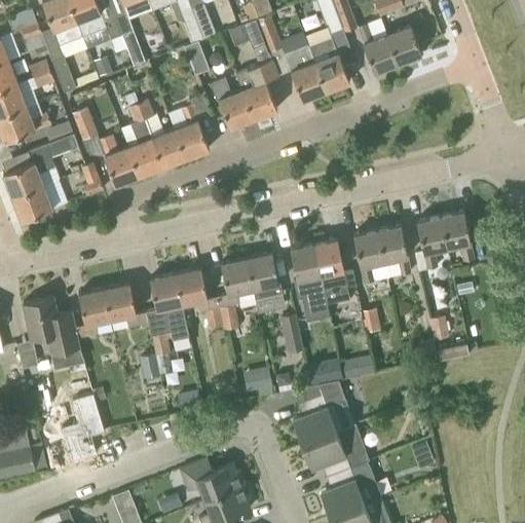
[(75,88),(64,58),(86,49),(85,45),(86,45),(68,0),(44,0),(41,1),(55,38),(45,43),(46,46),(49,54),(64,92),(75,88)]
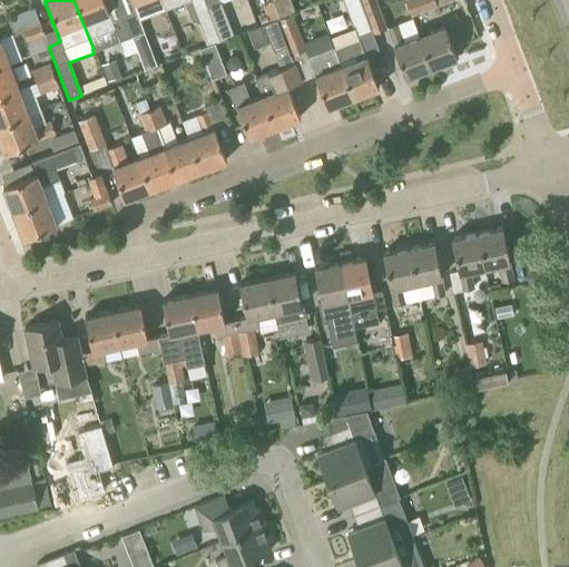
[(113,23),(104,0),(74,0),(94,49),(92,49),(94,54),(120,44),(125,58),(137,54),(131,38),(133,38),(125,18),(113,23)]
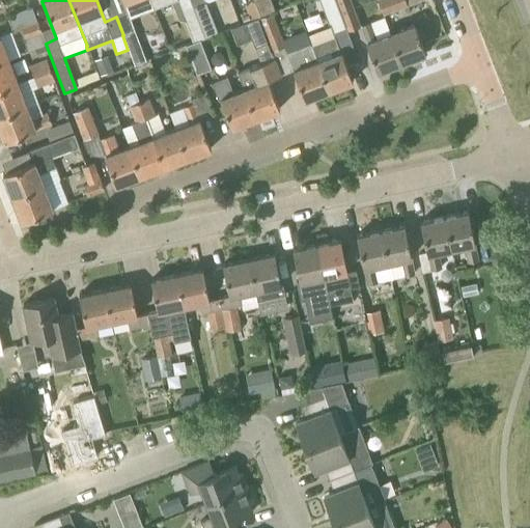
[(177,22),(186,23),(197,18),(190,0),(149,0),(154,10),(171,4),(177,22)]
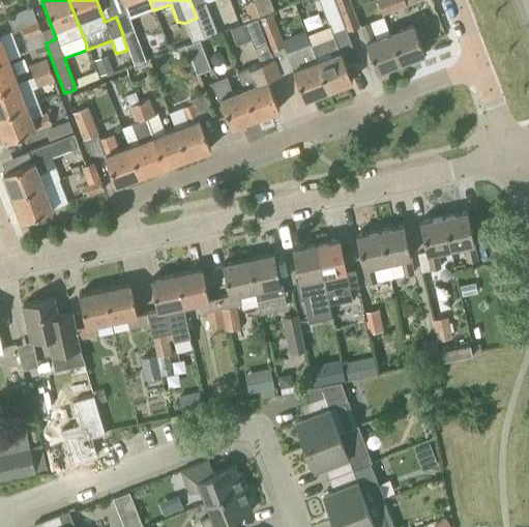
[(205,39),(216,35),(202,0),(189,0),(197,18),(205,39)]
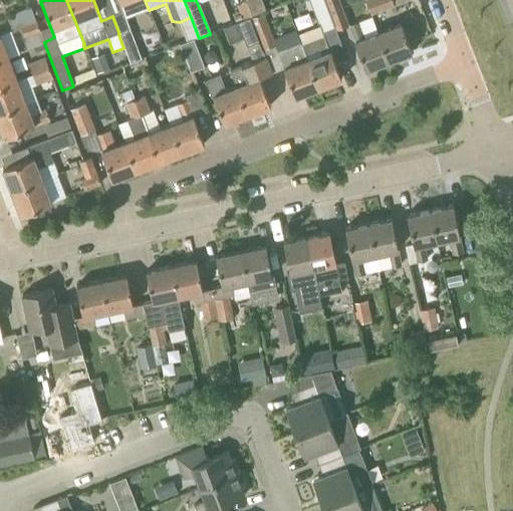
[(243,0),(245,3),(246,3),(251,17),(265,12),(260,0),(243,0)]
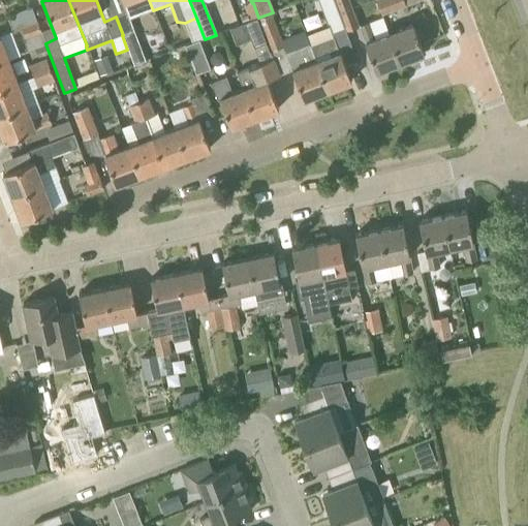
[(344,26),(334,0),(317,0),(327,26),(329,25),(334,37),(310,47),(306,36),(327,92),(351,83),(339,52),(351,48),(343,27),(344,26)]
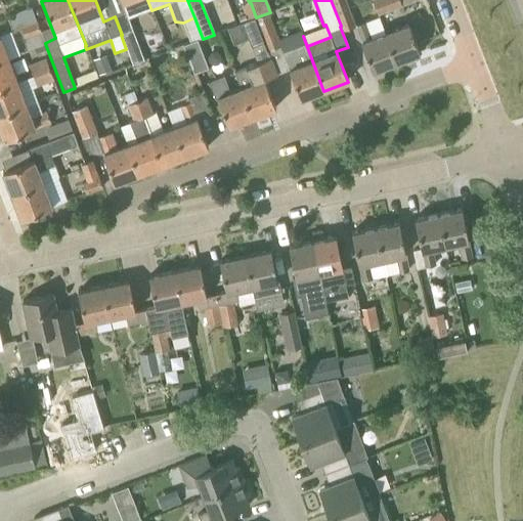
[(331,0),(341,26),(353,22),(344,0),(331,0)]
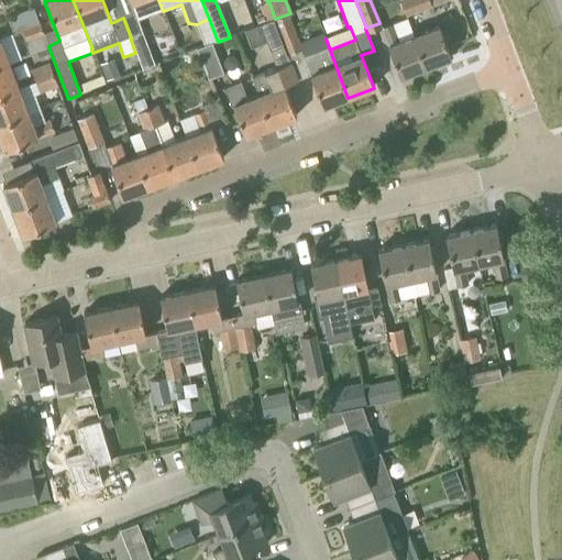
[(399,0),(406,18),(451,0),(399,0)]
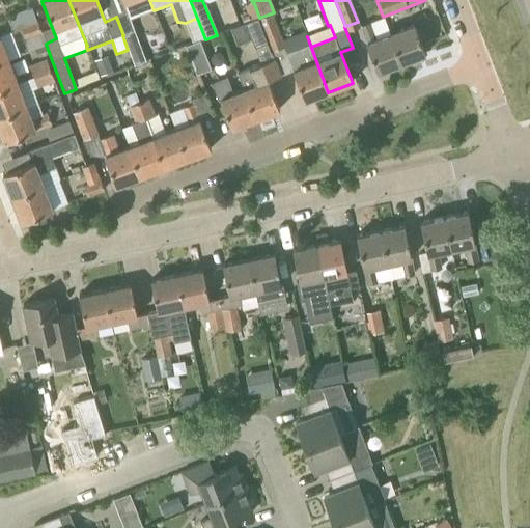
[(25,40),(40,33),(31,9),(8,19),(14,32),(21,29),(25,40)]
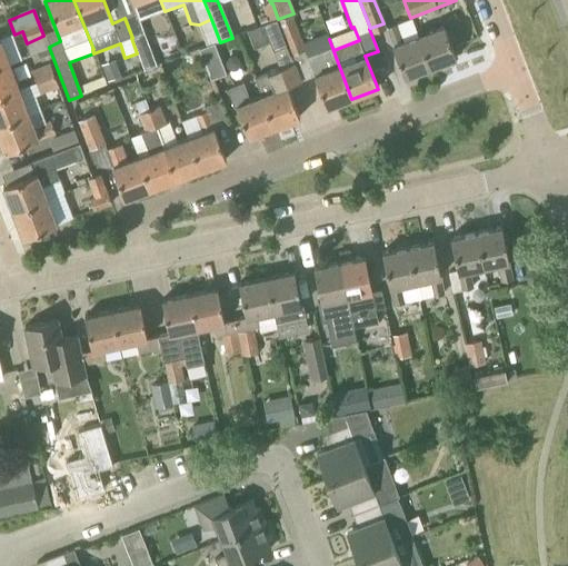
[(143,33),(138,20),(136,13),(125,18),(132,38),(143,33)]
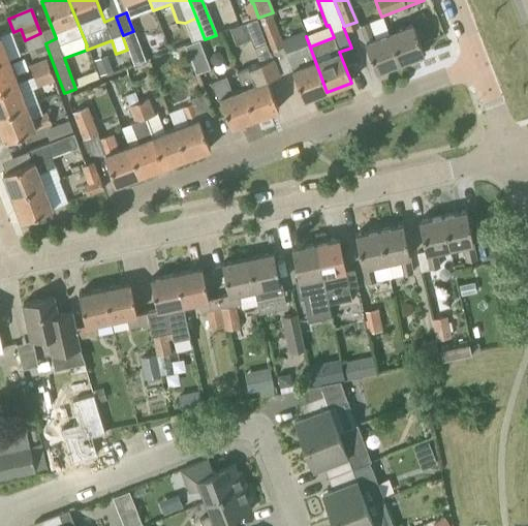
[(306,36),(282,45),(271,14),(257,20),(270,52),(271,53),(283,49),(303,101),(327,92),(306,36)]
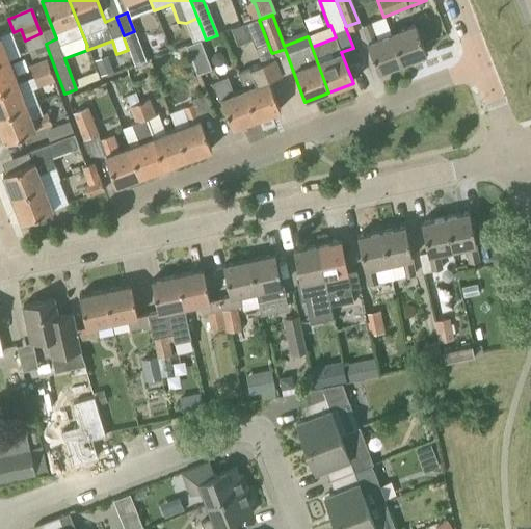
[(270,53),(258,19),(245,24),(261,65),(237,74),(244,91),(256,121),(280,111),(268,81),(281,77),(272,53),(271,52),(270,53)]
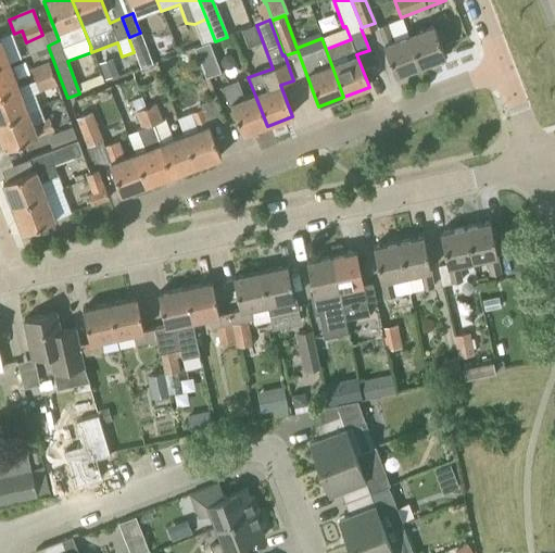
[(407,37),(402,20),(377,28),(395,77),(420,67),(408,36),(407,37)]
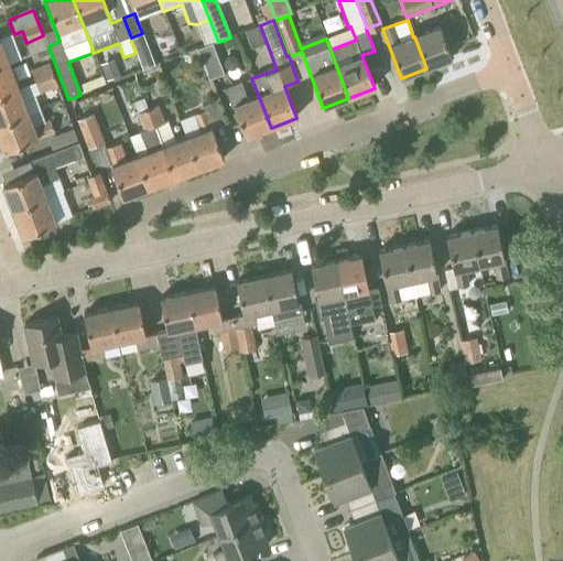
[(426,68),(452,58),(440,28),(414,36),(426,68)]
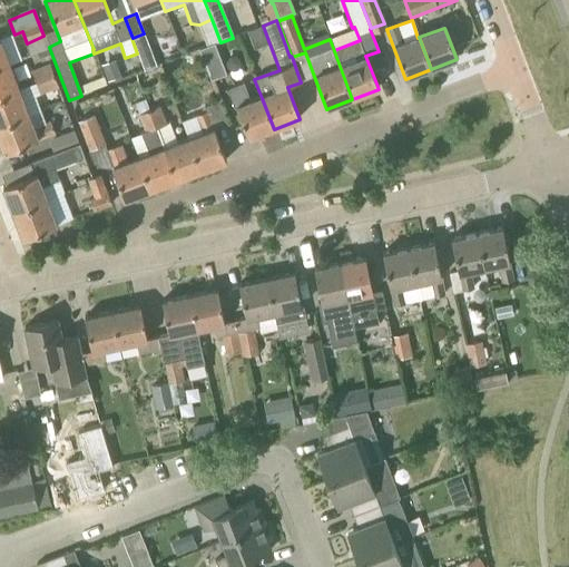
[(27,44),(26,44),(30,57),(37,54),(38,55),(50,50),(49,47),(48,47),(43,36),(27,44)]
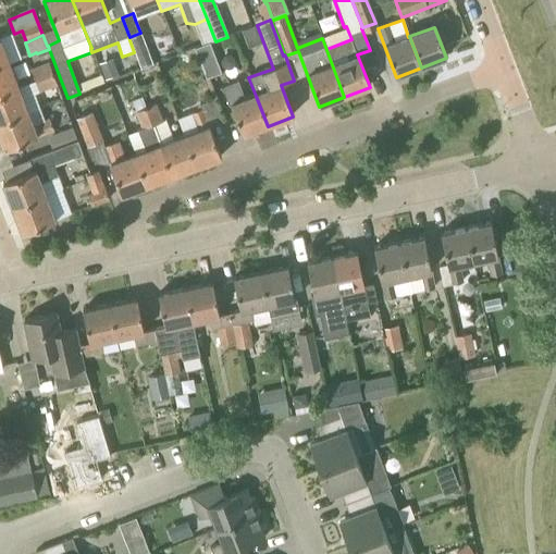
[(209,44),(204,47),(194,50),(206,79),(221,74),(209,44)]
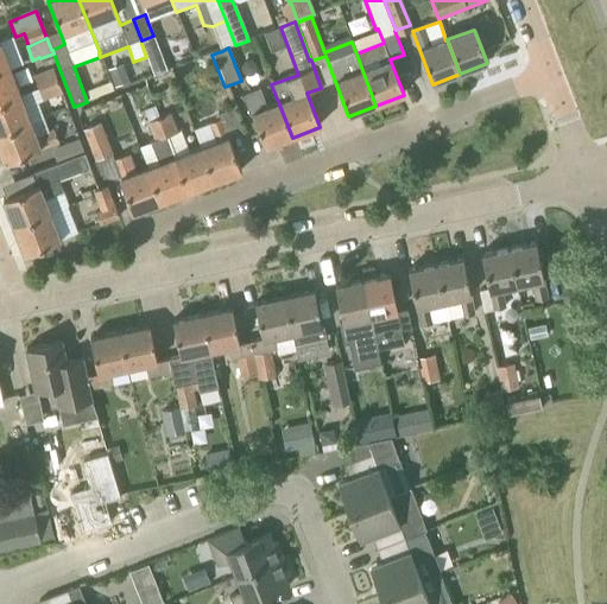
[(44,68),(57,63),(54,53),(40,58),(44,68)]
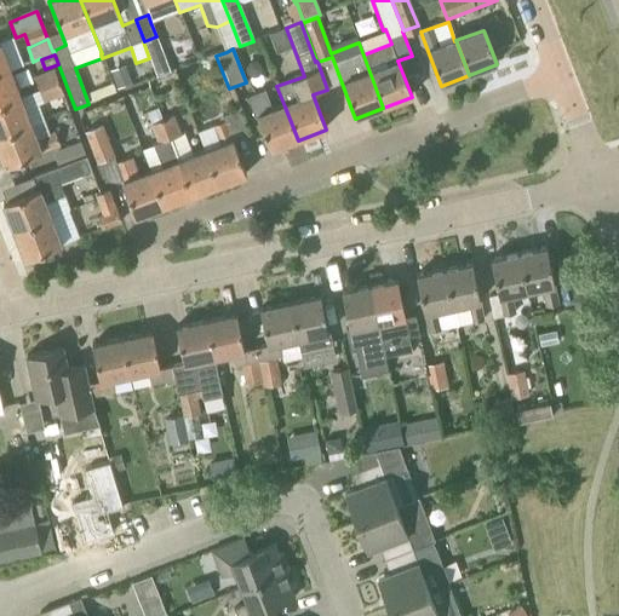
[(125,67),(110,72),(118,90),(131,85),(125,67)]
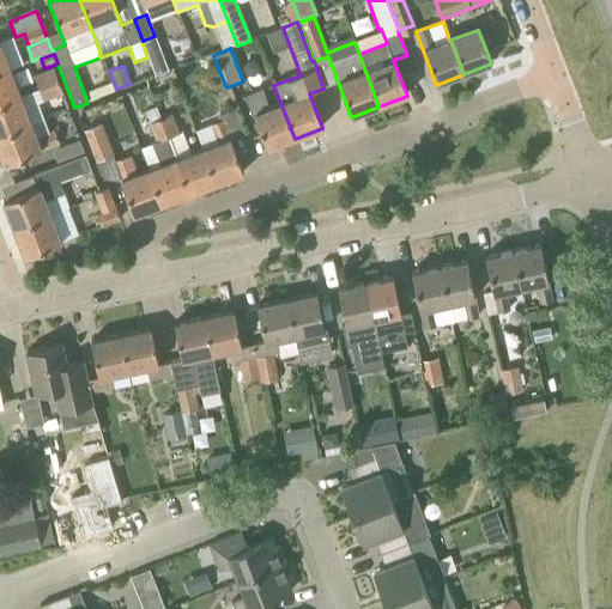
[(20,93),(35,89),(28,68),(13,74),(20,93)]
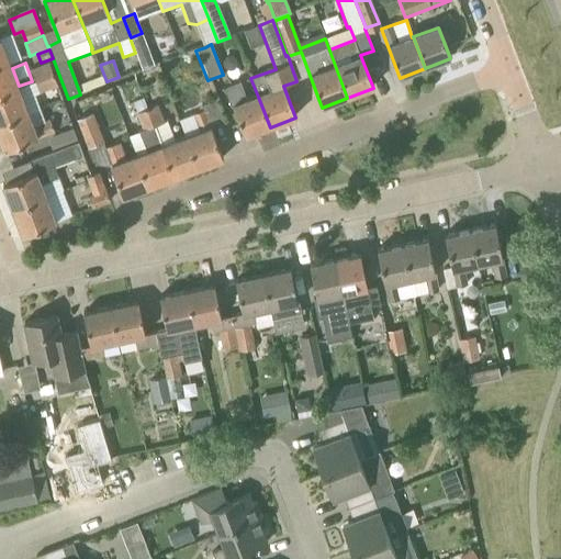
[(0,97),(18,90),(8,65),(0,68),(0,97)]
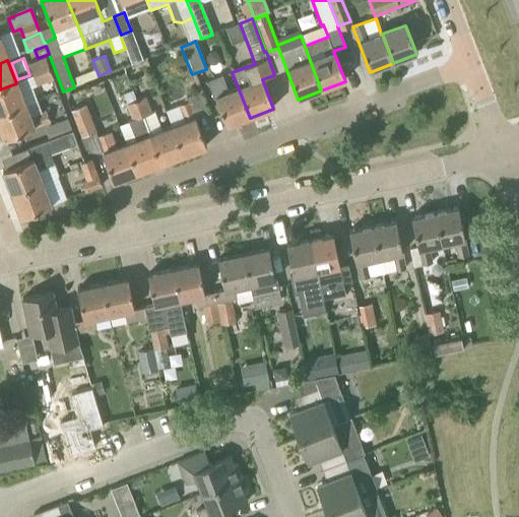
[(31,67),(36,76),(50,71),(46,61),(31,67)]
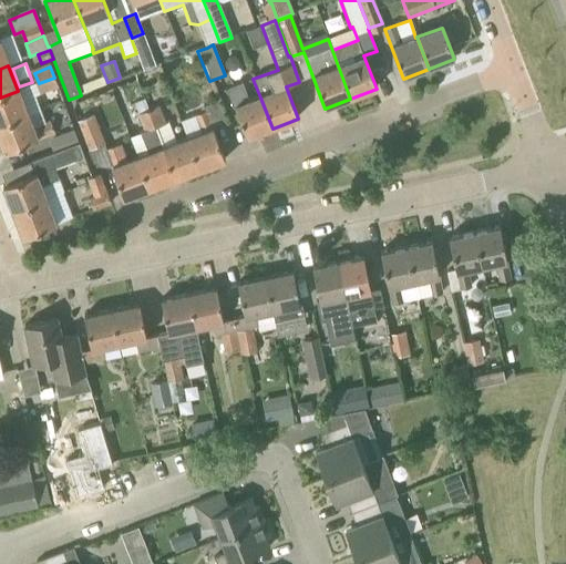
[(54,78),(39,83),(42,94),(59,89),(54,78)]
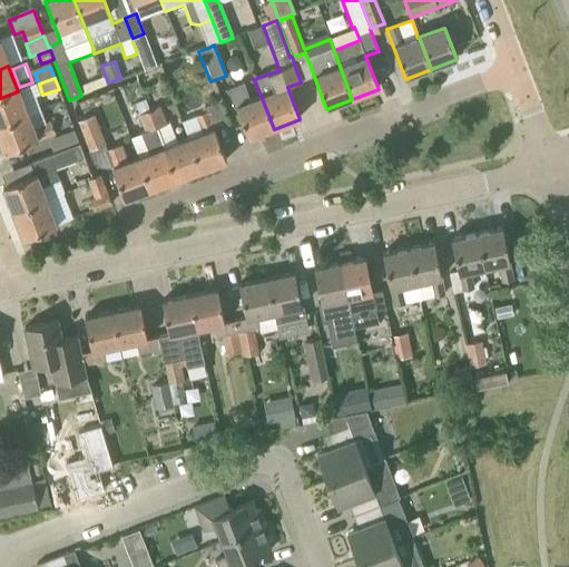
[(249,103),(243,85),(229,90),(248,139),(274,129),(262,98),(249,103)]
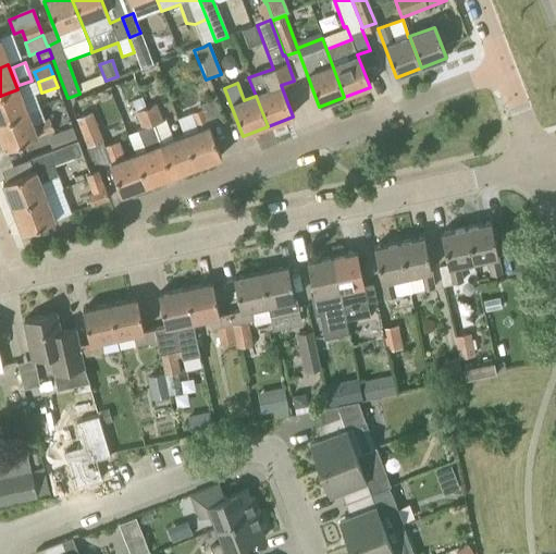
[(17,89),(0,96),(0,123),(27,113),(17,89)]
